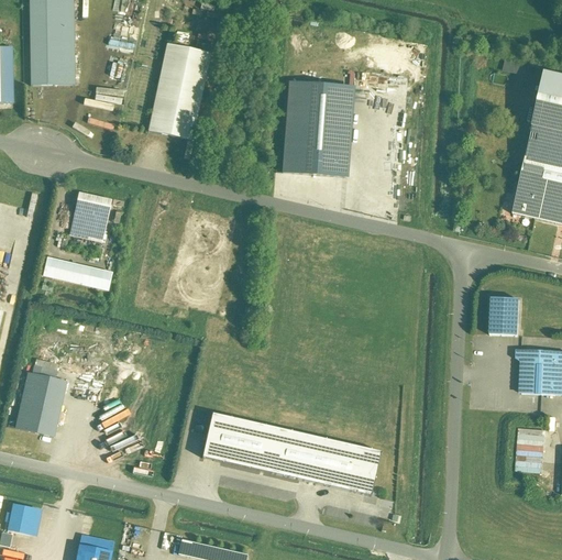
[(28,0),(30,84),(75,83),(73,0),(28,0)]
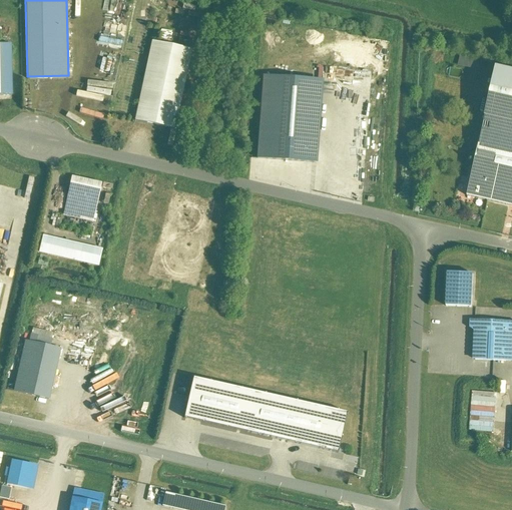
[(151,38),(134,118),(175,127),(193,47),(151,38)]
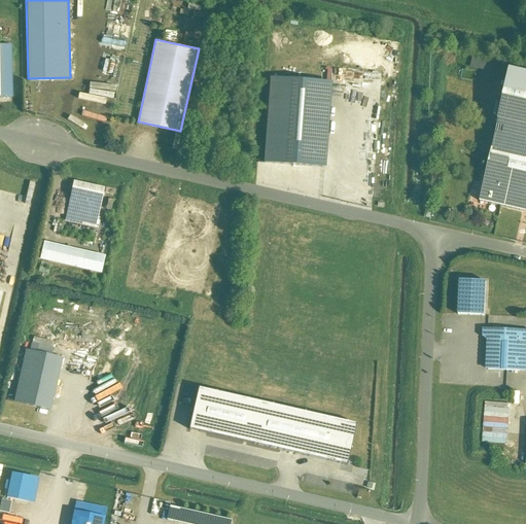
[(0,42),(0,96),(13,96),(11,42),(0,42)]
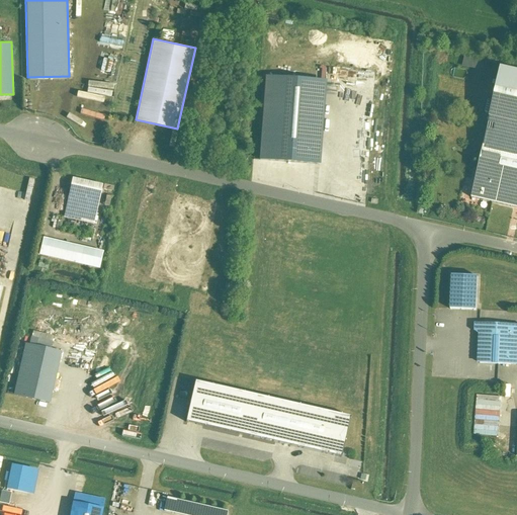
[(465,53),(462,64),(480,69),(482,58),(465,53)]
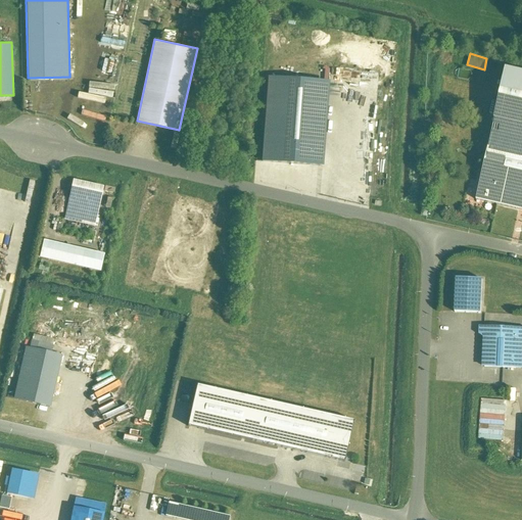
[(521,69),(507,66),(476,198),(521,207),(521,69)]
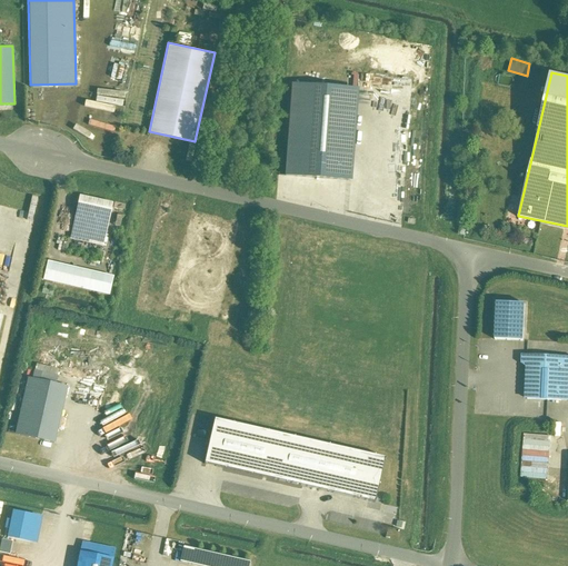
[(123,103),(125,97),(120,96),(121,89),(100,86),(98,98),(123,103)]
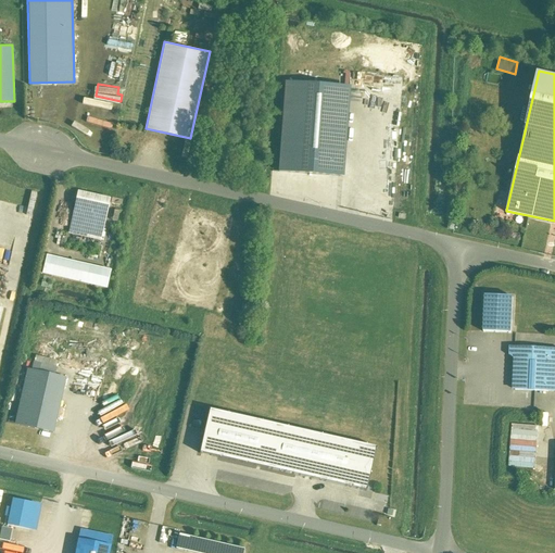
[(110,196),(78,189),(68,231),(101,239),(110,196)]
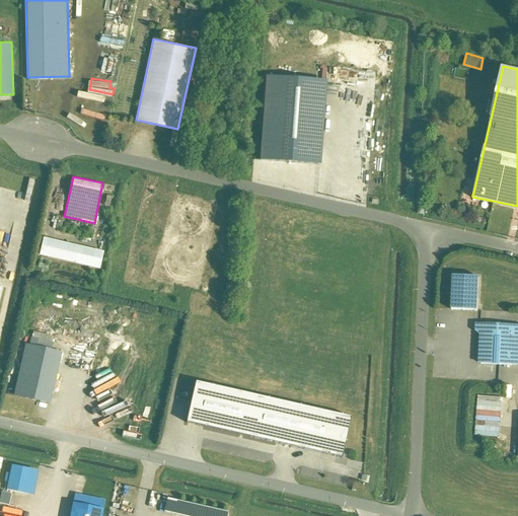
[(44,236),(40,253),(100,268),(104,250),(44,236)]
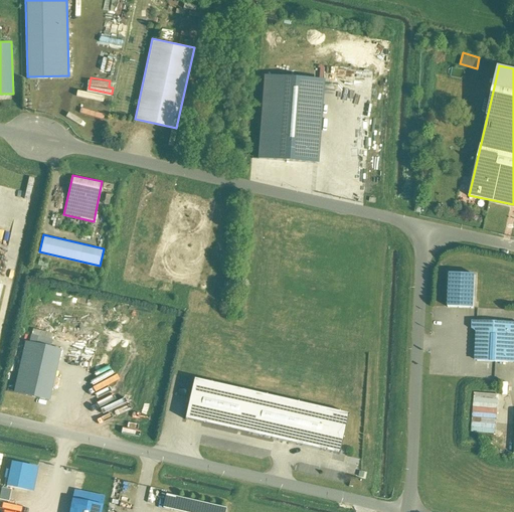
[(449,273),(448,305),(474,306),(475,273),(449,273)]
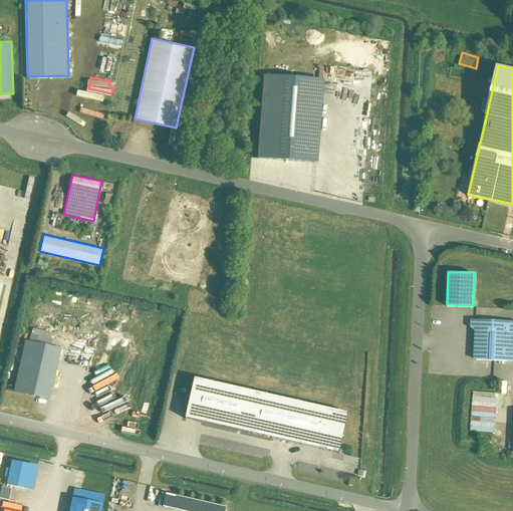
[(475,329),(475,358),(512,359),(512,318),(471,318),(471,326),(475,329)]
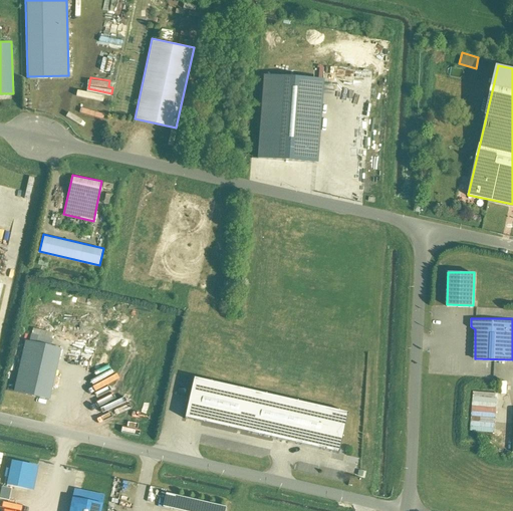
[(33,326),(30,339),(51,344),(54,331),(33,326)]
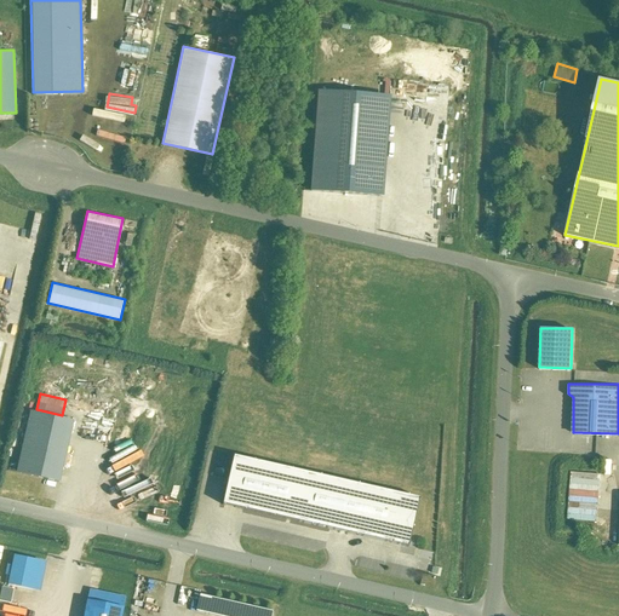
[(36,409),(30,408),(16,470),(61,481),(76,419),(62,415),(36,409)]
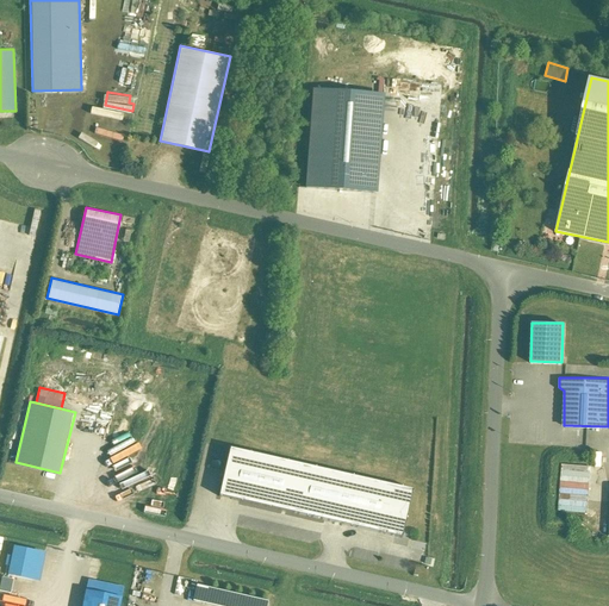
[(230,447),(219,493),(402,535),(412,488),(230,447)]
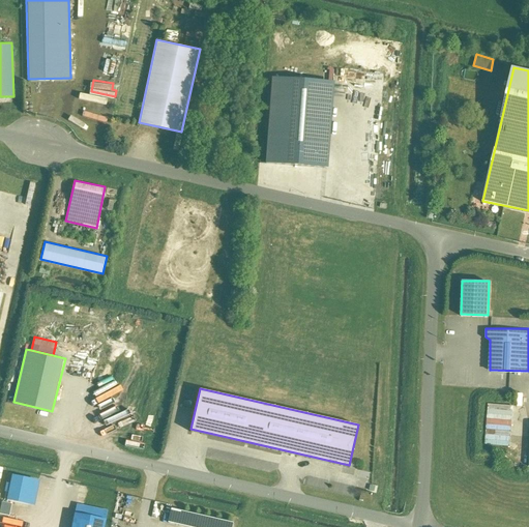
[(7,491),(6,499),(33,505),(39,480),(11,473),(9,482),(6,481),(4,490),(7,491)]
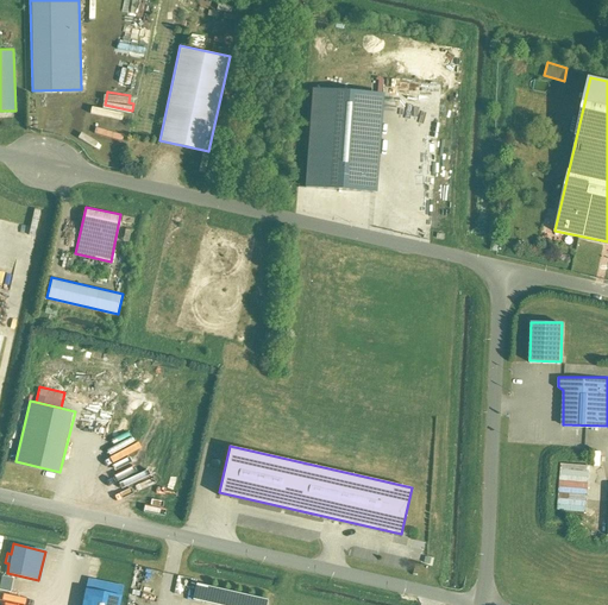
[(14,577),(2,574),(0,583),(0,588),(11,592),(14,577)]
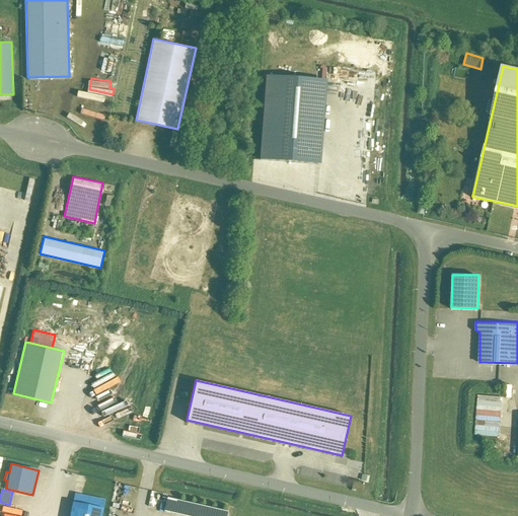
[(75,492),(69,515),(101,515),(105,499),(75,492)]
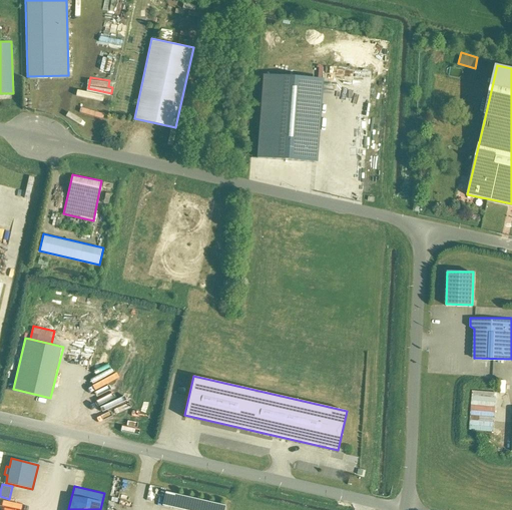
[(165,491),(162,504),(186,509),(224,509),(225,505),(165,491)]
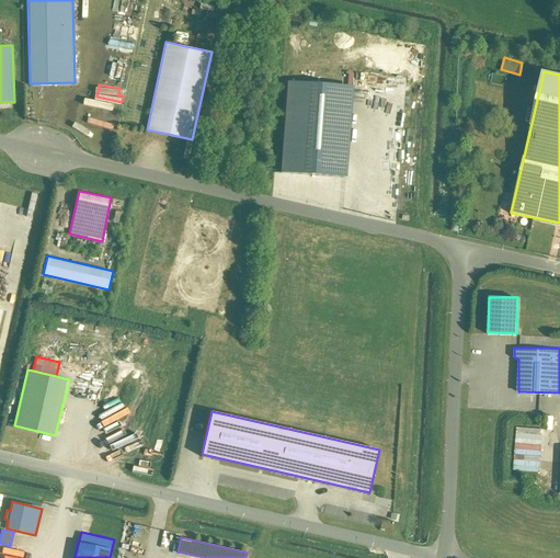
[(26,557),(29,548),(18,546),(15,557),(26,557)]
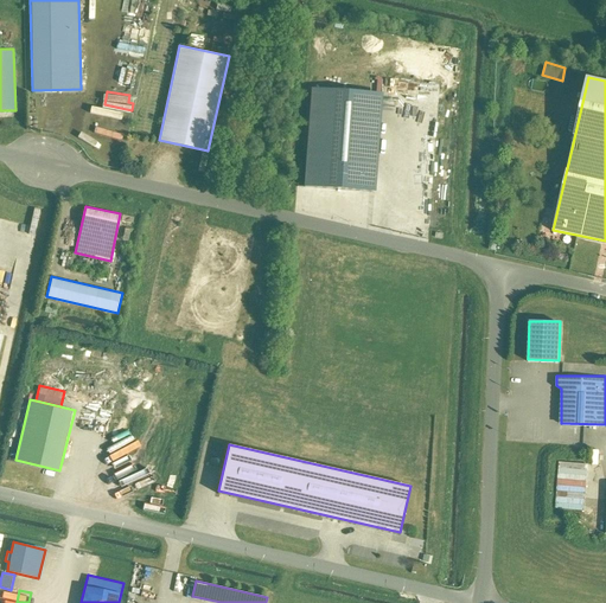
[(32,590),(30,602),(31,602),(45,602),(48,594),(32,590)]
